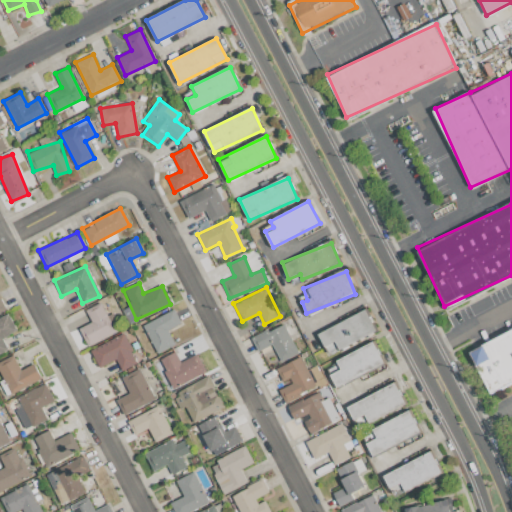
[(79,328),(86,345),(116,331),(102,302),(85,309),(91,322),(79,328)]
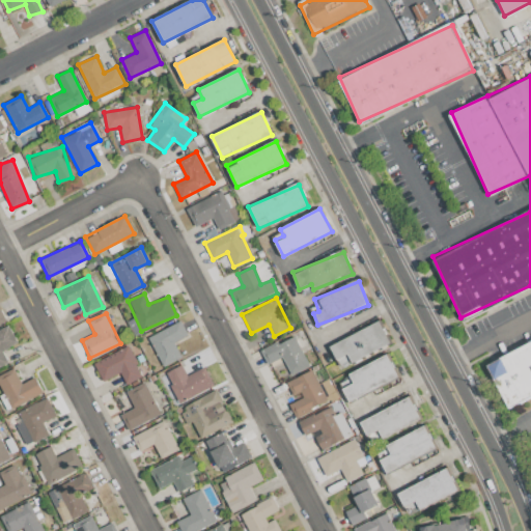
[(173,342),(188,335),(180,320),(148,337),(163,366),(180,357),(173,342)]
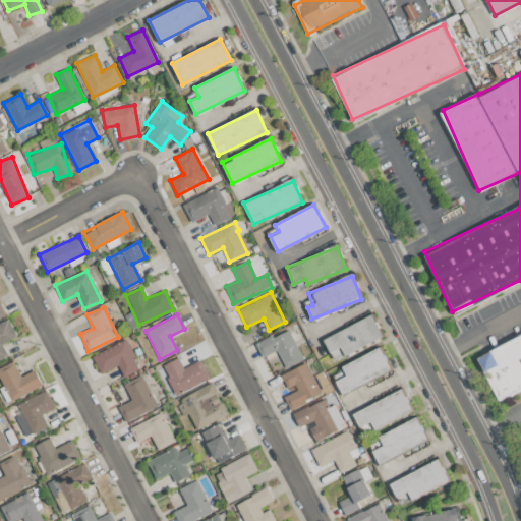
[(324,339),(334,360),(383,337),(372,315),(324,339)]
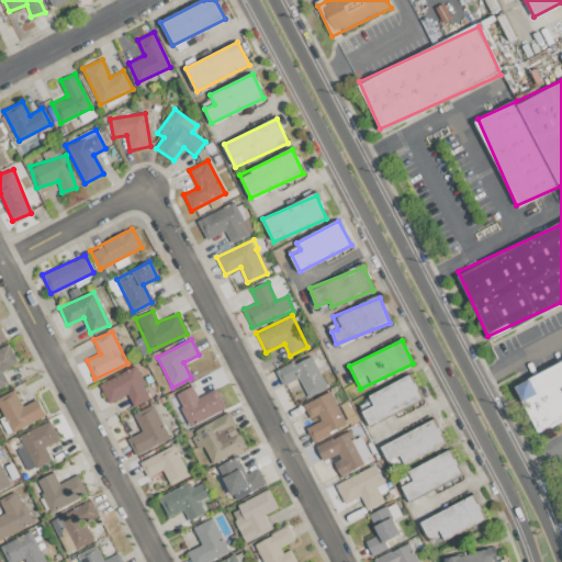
[(0,386),(8,383),(2,371),(18,363),(9,345),(0,348),(0,386)]
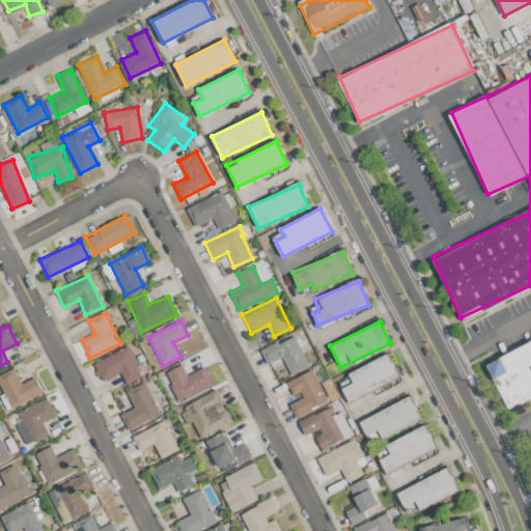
[(261,350),(267,364),(282,357),(289,374),(308,367),(295,335),(261,350)]
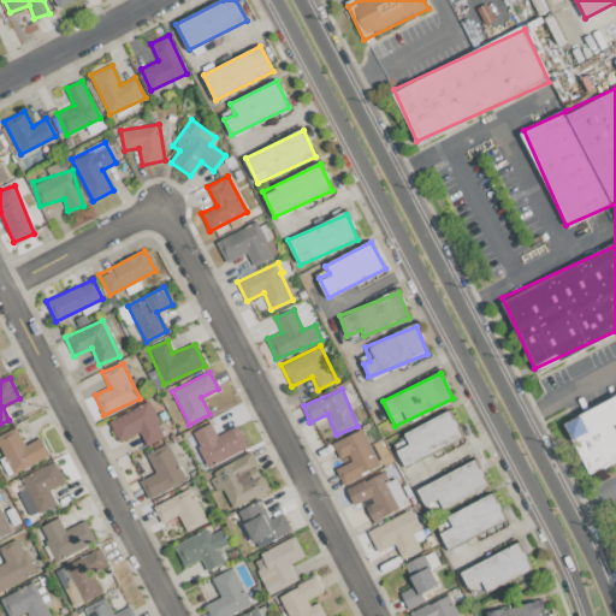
[(615,458),(615,396),(564,421),(590,472),(615,458)]
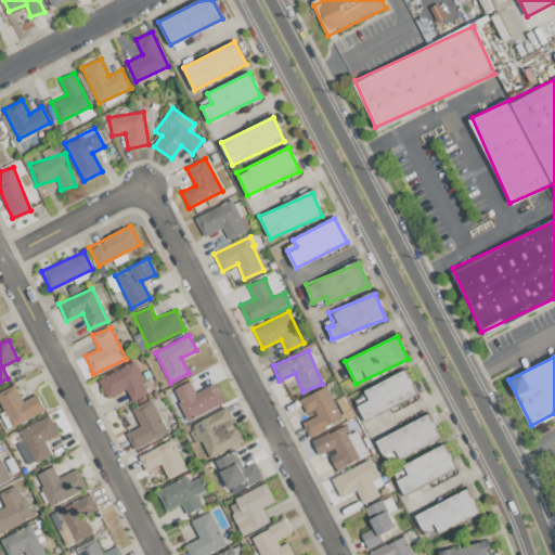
[(131,401),(149,392),(133,362),(98,378),(107,399),(126,389),(131,401)]
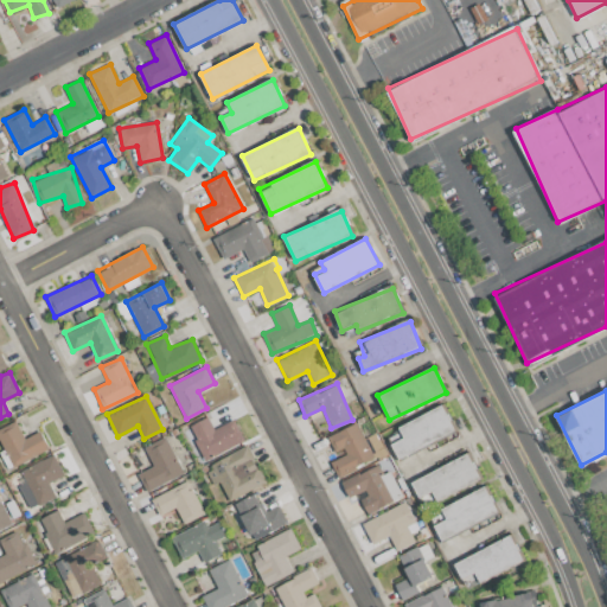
[(400,459),(455,430),(442,406),(398,427),(404,438),(391,445),(400,459)]
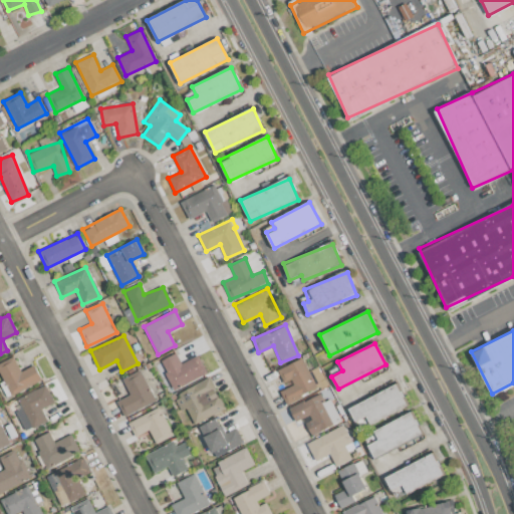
[(199,355),(180,363),(176,353),(160,360),(173,390),(207,374),(199,355)]
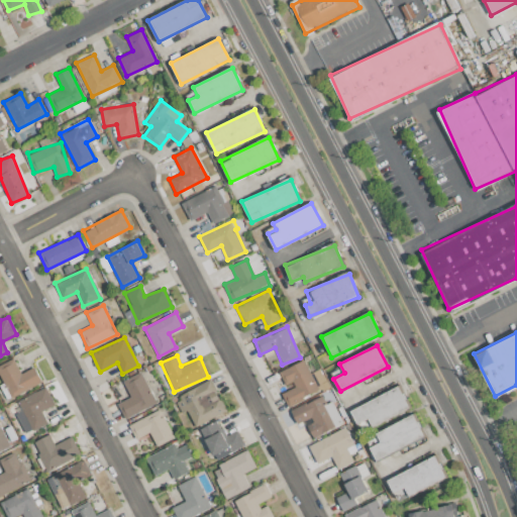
[(41,383),(33,368),(20,374),(13,358),(0,365),(0,376),(10,397),(41,383)]
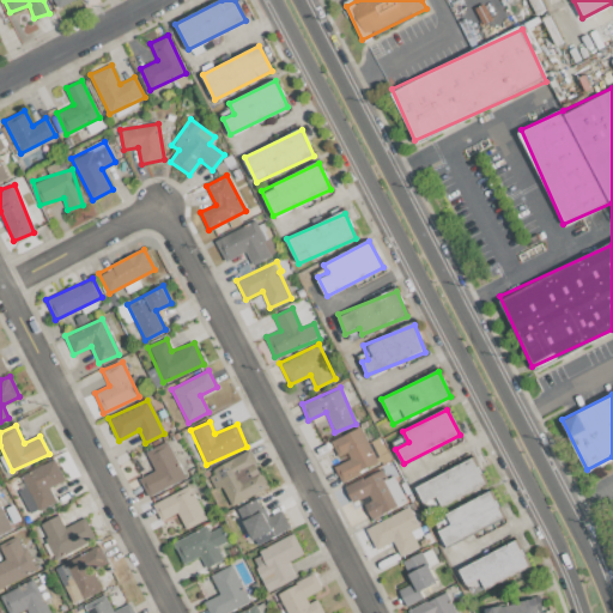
[(331,439),(339,460),(333,462),(339,479),(376,466),(362,428),(331,439)]
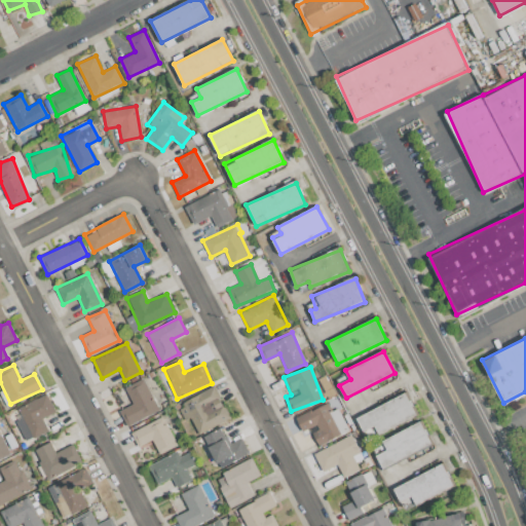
[(126,425),(158,410),(143,379),(124,387),(133,404),(119,410),(126,425)]
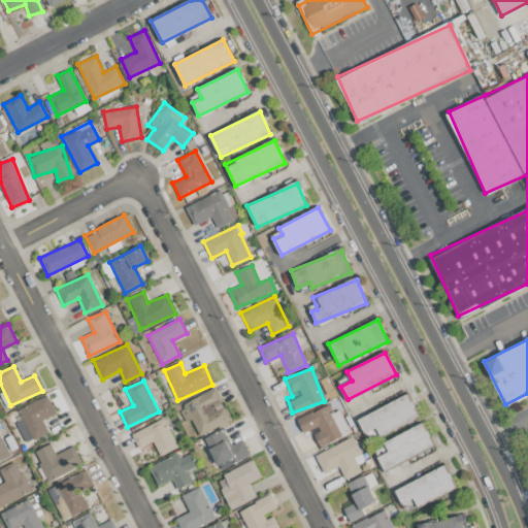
[(230,420),(215,388),(184,403),(199,435),(230,420)]
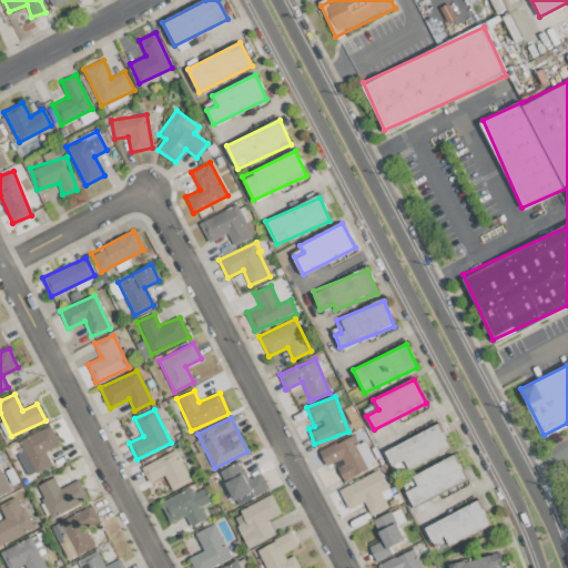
[(450,448),(439,425),(385,450),(393,465),(405,459),(409,467),(450,448)]
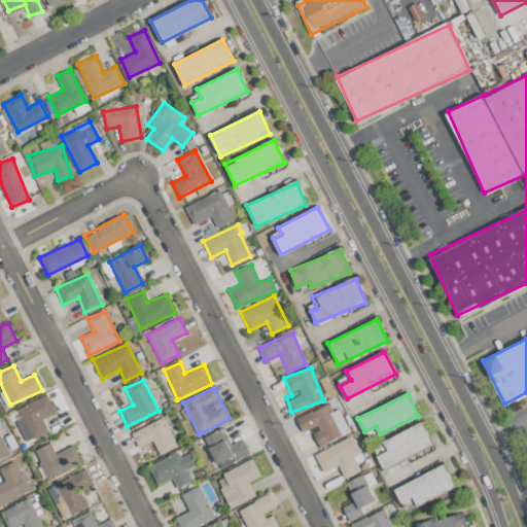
[(47,432),(42,418),(55,414),(47,395),(18,407),(23,419),(16,421),(24,441),(47,432)]
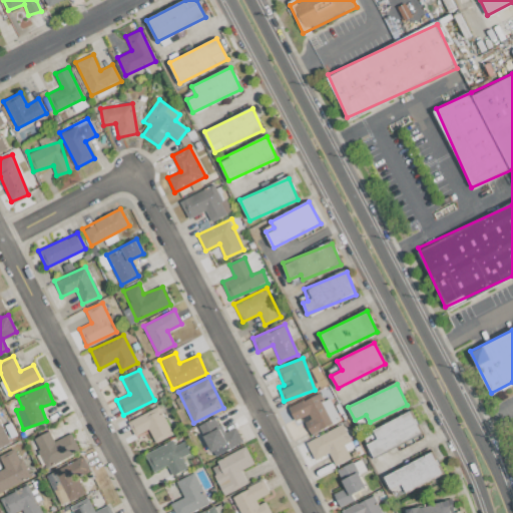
[(329,398),(323,401),(319,393),(289,407),(295,421),(303,418),(310,434),(339,420),(329,398)]
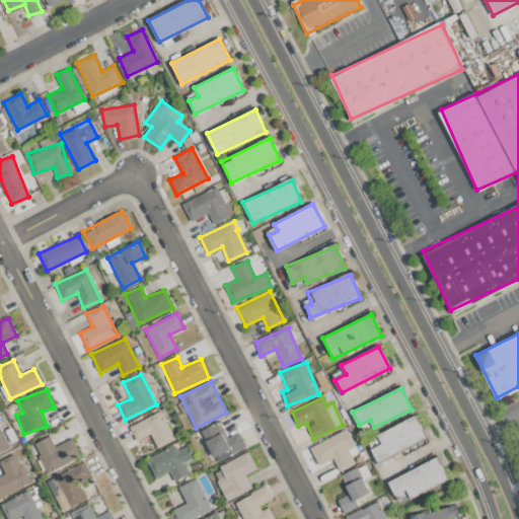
[(157,447),(174,439),(160,411),(129,427),(136,441),(150,434),(157,447)]
